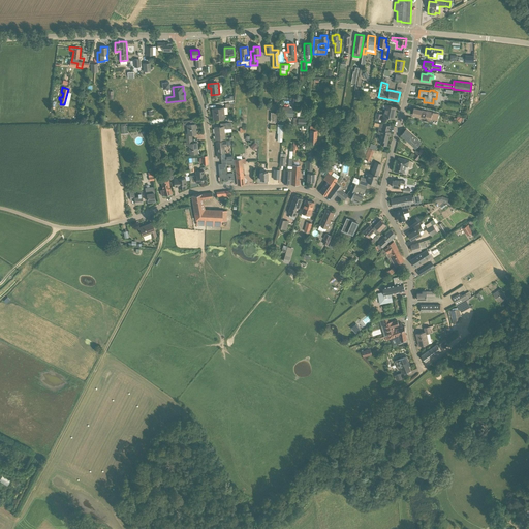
[(395,114),(394,114),(396,106),(386,104),(383,116),(394,118),(395,114)]
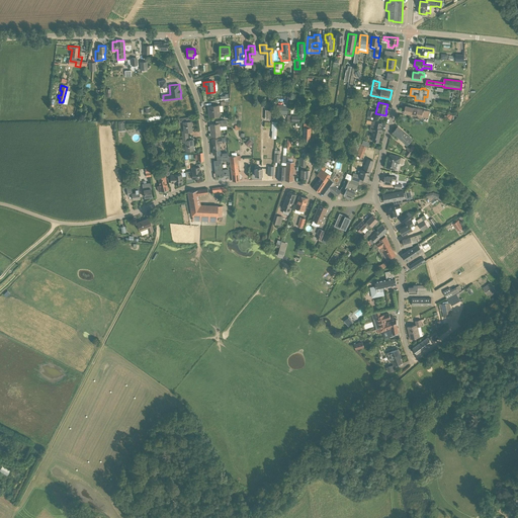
[(219,105),(208,106),(209,116),(220,115),(219,105)]
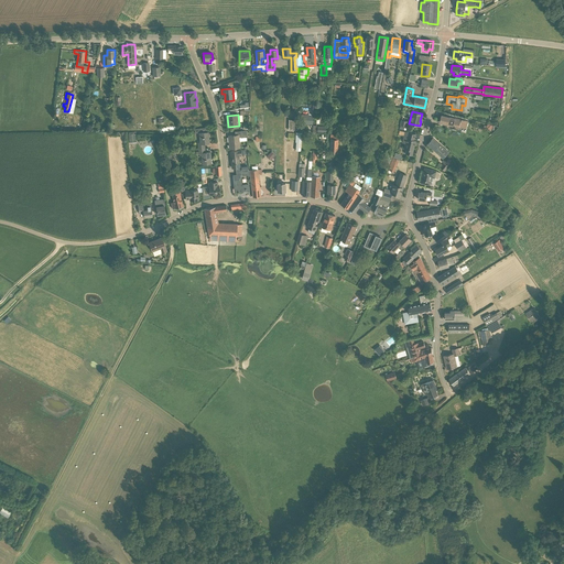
[(301,115),(300,123),(313,125),(313,115),(301,115)]
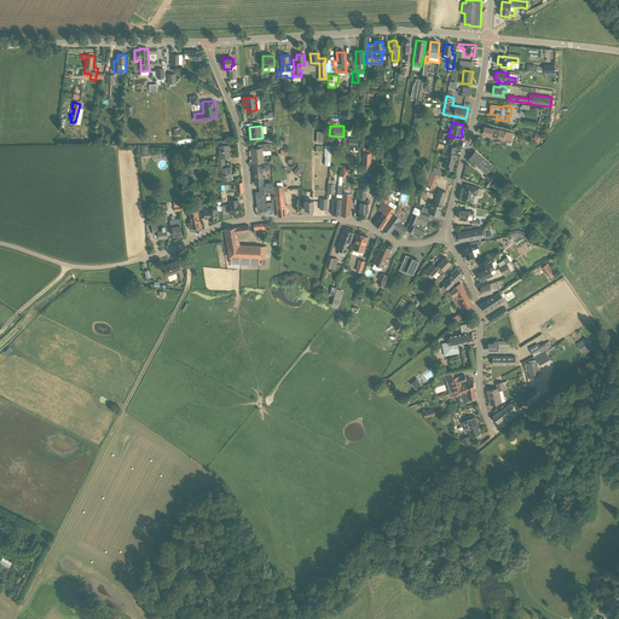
[(514,133),(507,132),(485,126),(482,134),(492,137),(491,139),(503,143),(504,139),(512,142),(514,133)]
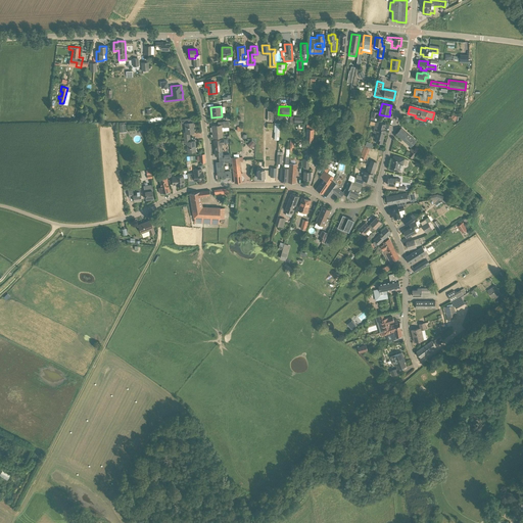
[(184,138),(190,137),(190,133),(194,133),(193,122),(191,123),(191,119),(181,120),(181,124),(185,123),(186,132),(184,132),(184,138)]
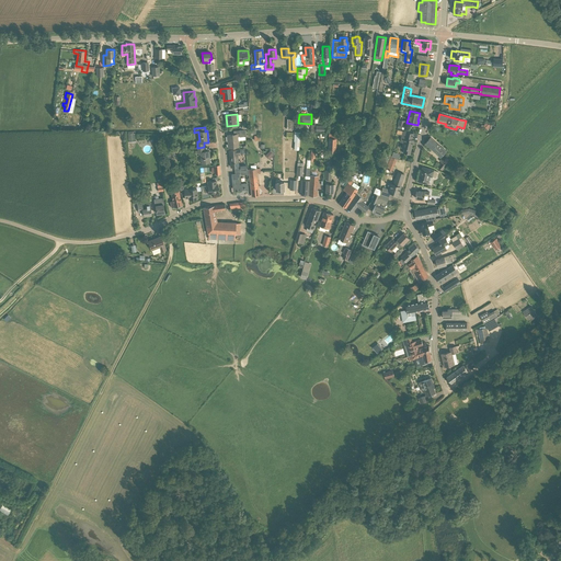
[(402,130),(399,141),(403,142),(402,147),(404,148),(403,152),(404,152),(409,153),(413,139),(411,139),(413,133),(408,132),(402,130)]
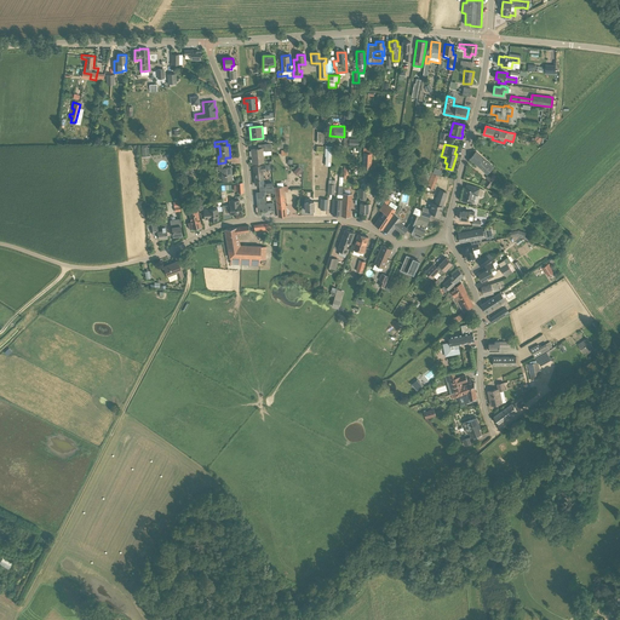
[(332,149),(336,150),(336,147),(326,145),(325,156),(326,156),(325,165),(331,166),(332,149)]
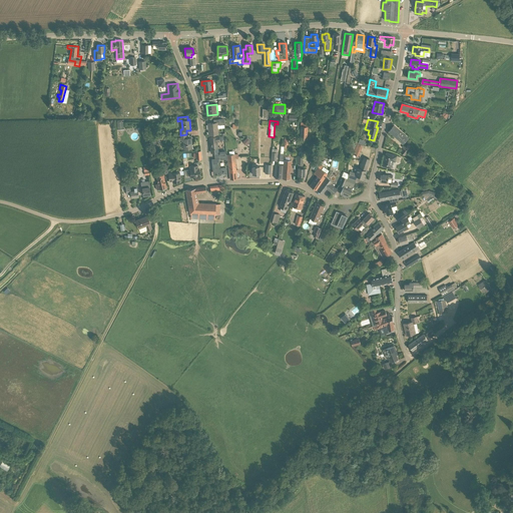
[(217,134),(216,122),(213,122),(207,123),(209,135),(217,134)]
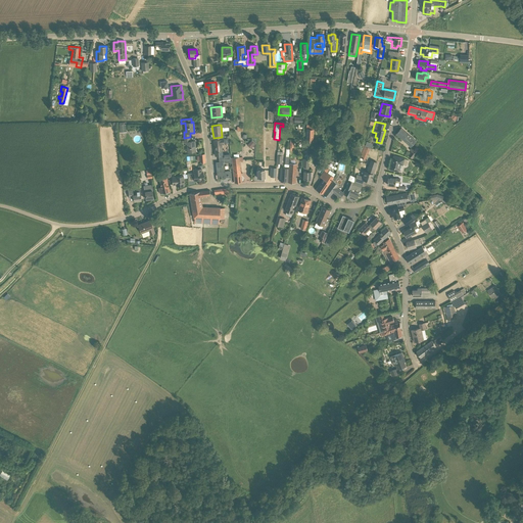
[(401,128),(396,133),(411,146),(416,141),(401,128)]
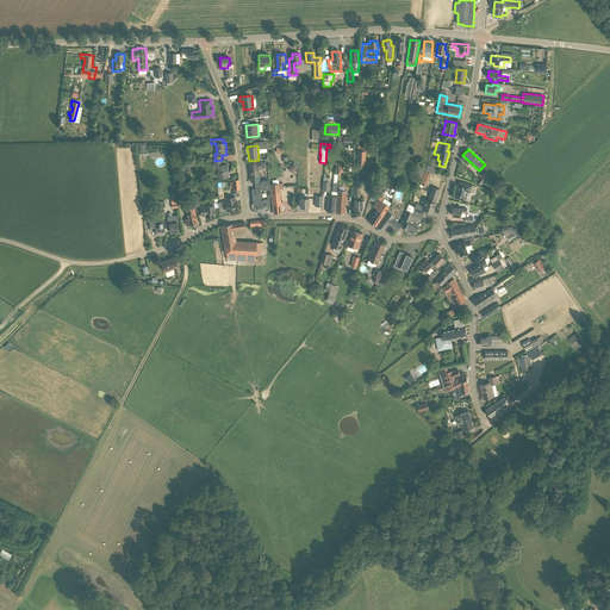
[(222,160),(215,161),(216,167),(218,167),(219,178),(229,176),(228,165),(222,165),(222,160)]
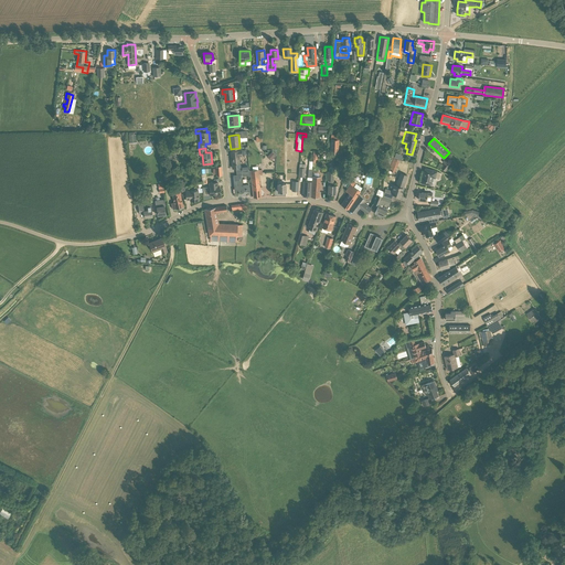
[(240,155),(242,155),(241,150),(231,151),(233,168),(241,167),(240,155)]
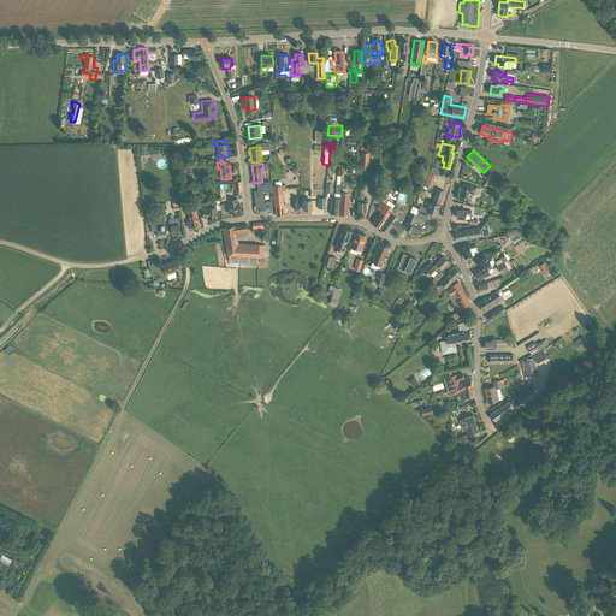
[(425,185),(431,188),(436,175),(430,172),(425,185)]
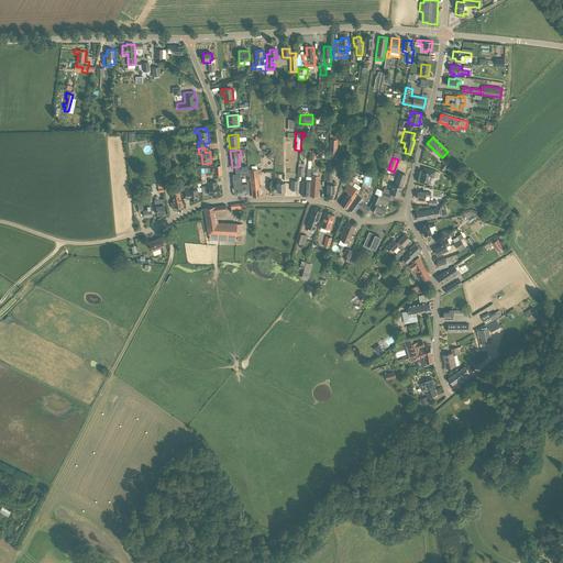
[(257,174),(262,173),(261,168),(258,168),(250,169),(253,197),(261,196),(257,174)]
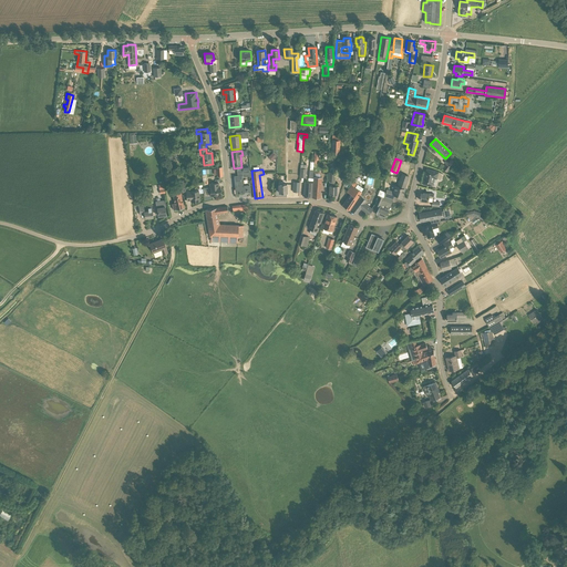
[(439,172),(432,169),(432,173),(426,172),(423,184),(432,186),(435,186),(436,186),(439,181),(437,178),(439,172)]
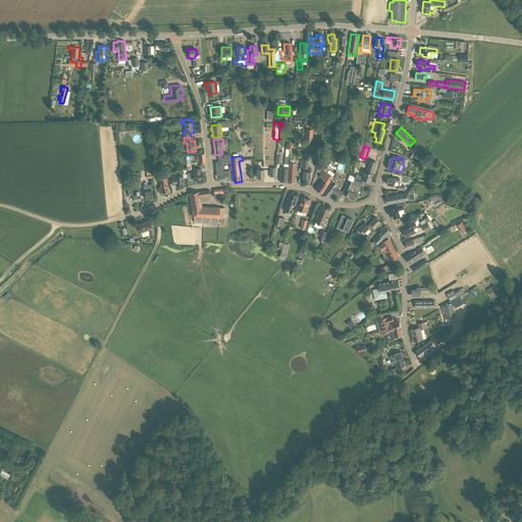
[(311,169),(308,169),(308,167),(309,159),(304,158),(303,170),(303,178),(310,178),(310,175),(312,175),(312,170),(311,170),(311,169)]
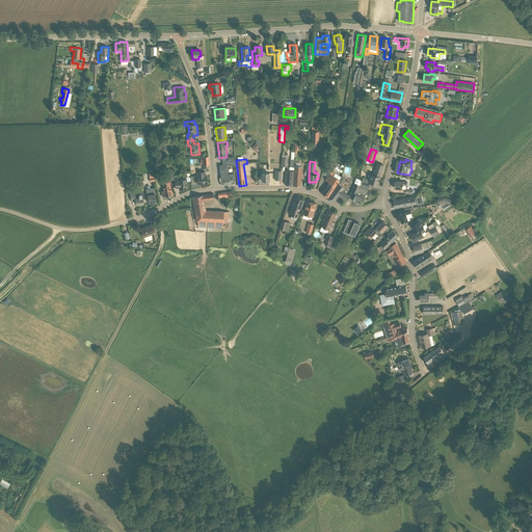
[(373,174),(380,176),(384,164),(377,162),(373,174)]
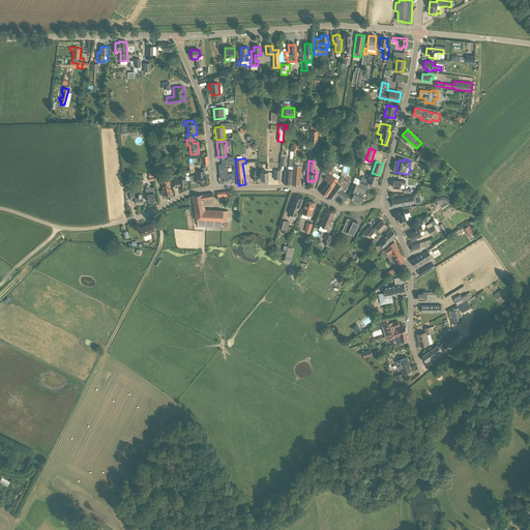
[(222,176),(221,176),(221,181),(228,180),(228,179),(234,178),(233,173),(227,173),(226,164),(221,165),(222,176)]
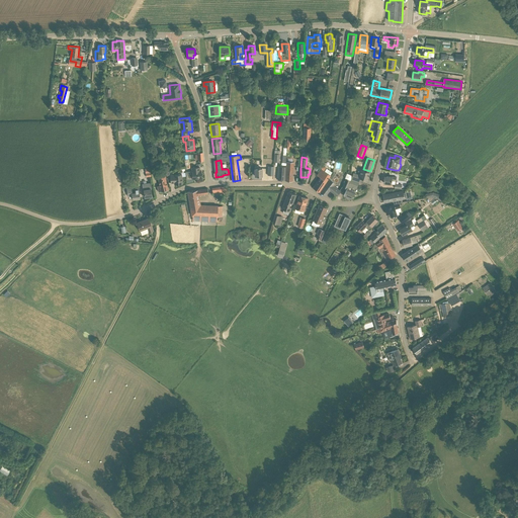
[(293,162),(286,161),(285,180),(292,181),(293,162)]
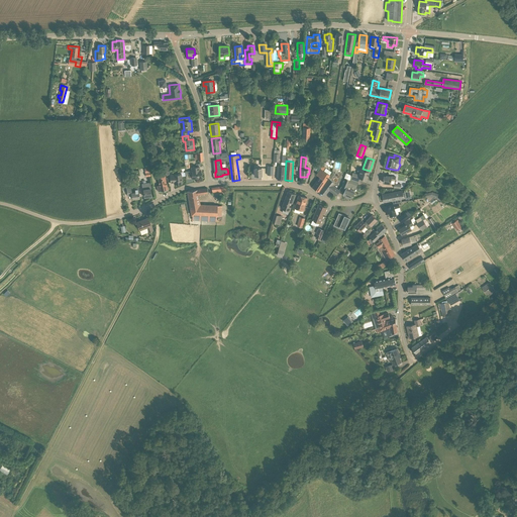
[(331,172),(322,165),(316,175),(319,177),(312,187),(318,191),(331,172)]
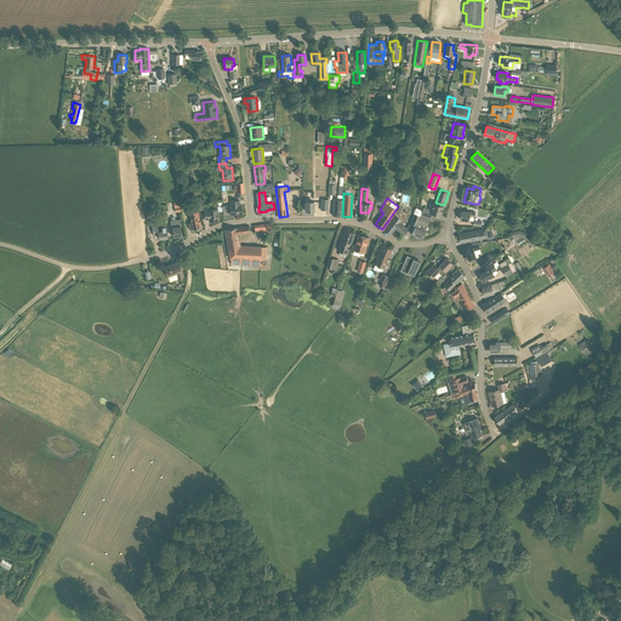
[(241,204),(240,204),(239,200),(231,200),(231,215),(241,214),(241,204)]
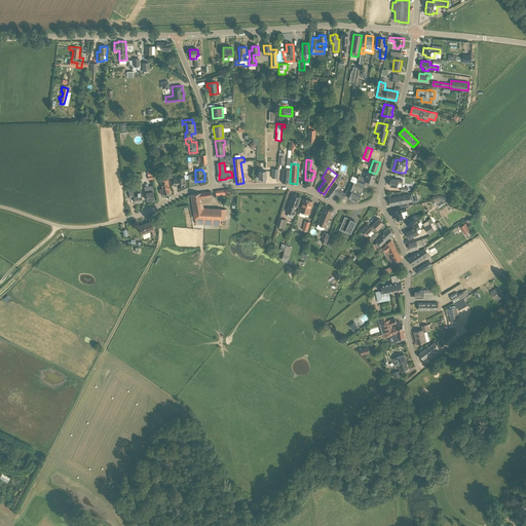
[(375,175),(369,173),(367,173),(365,178),(359,176),(357,182),(365,185),(367,180),(373,182),(375,175)]
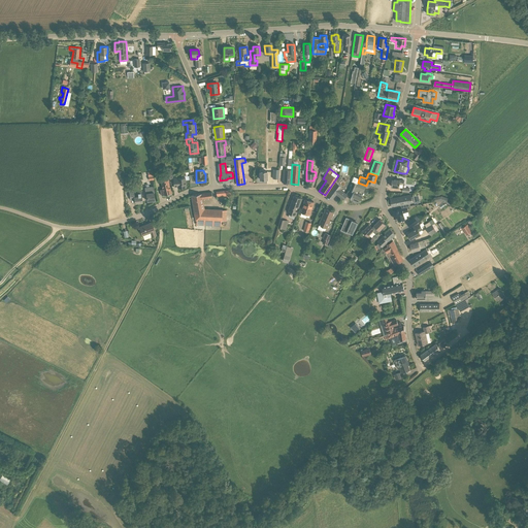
[(167,176),(160,178),(163,189),(161,190),(162,195),(171,193),(167,176)]
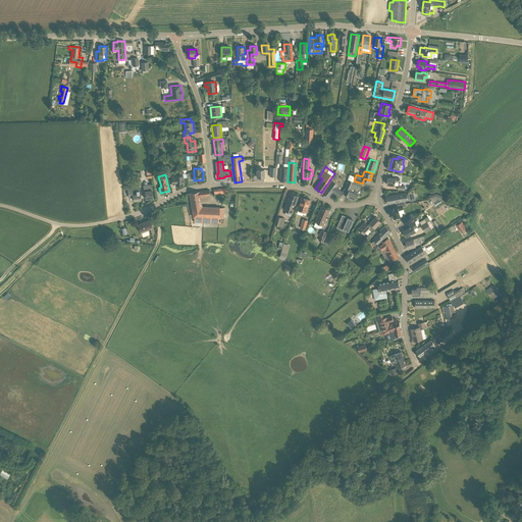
[(184,175),(171,176),(172,185),(175,184),(176,186),(184,185),(184,175)]
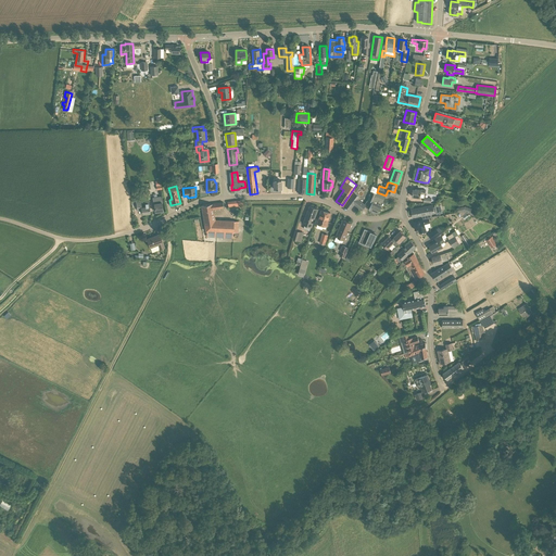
[(357,199),(359,197),(354,192),(343,205),(349,210),(354,203),(362,210),(365,205),(357,199)]
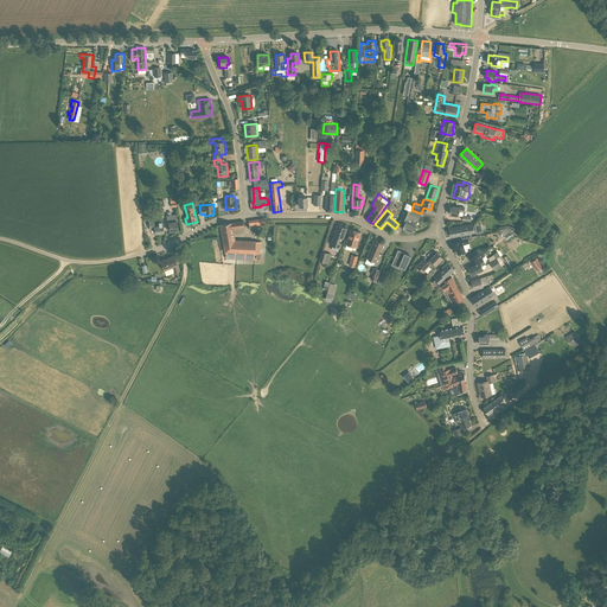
[(409,222),(410,218),(417,221),(421,213),(411,210),(406,223),(403,229),(411,234),(416,224),(409,222)]
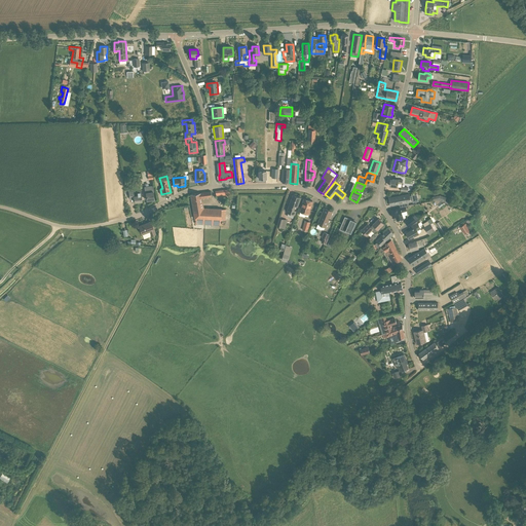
[(153,185),(144,186),(145,193),(146,192),(147,200),(154,199),(153,191),(154,191),(153,185)]
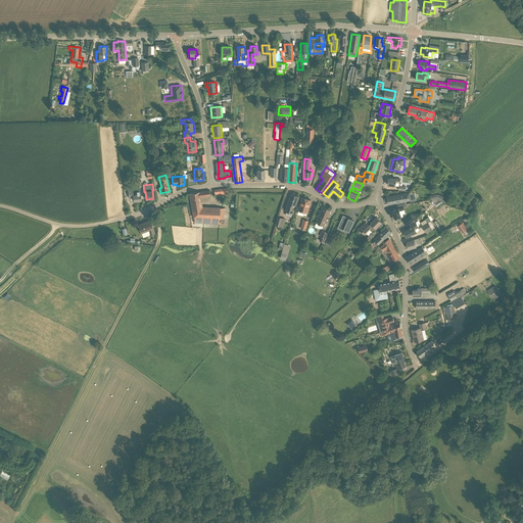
[(139,189),(136,190),(136,194),(133,195),(132,190),(129,191),(129,198),(133,197),(134,200),(141,199),(140,194),(139,189)]
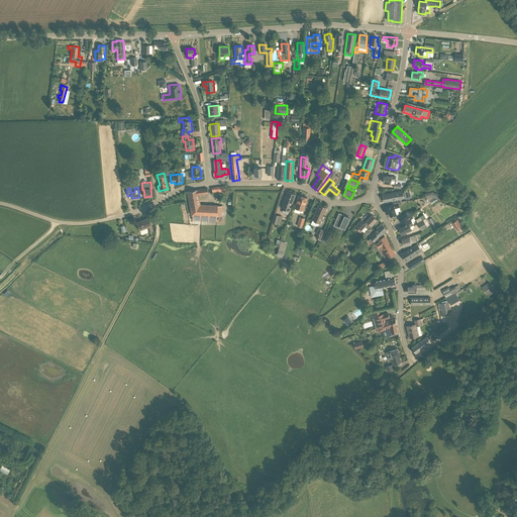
[(207,193),(207,188),(188,191),(192,214),(192,215),(192,219),(216,220),(217,216),(221,216),(221,205),(200,204),(198,194),(207,193)]
